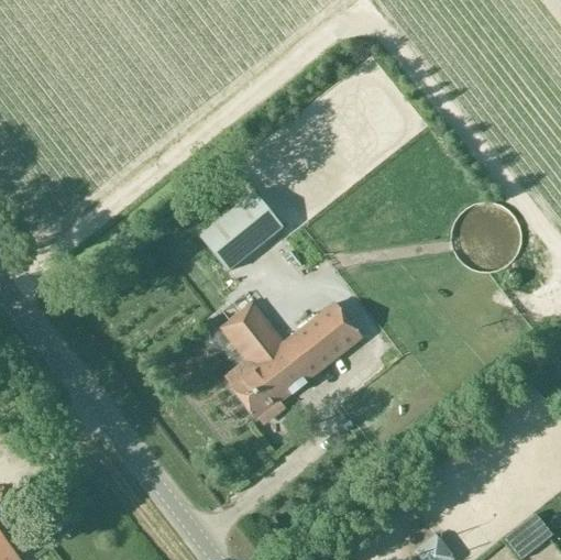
[(255,190),(200,234),(229,271),(284,227),(255,190)]
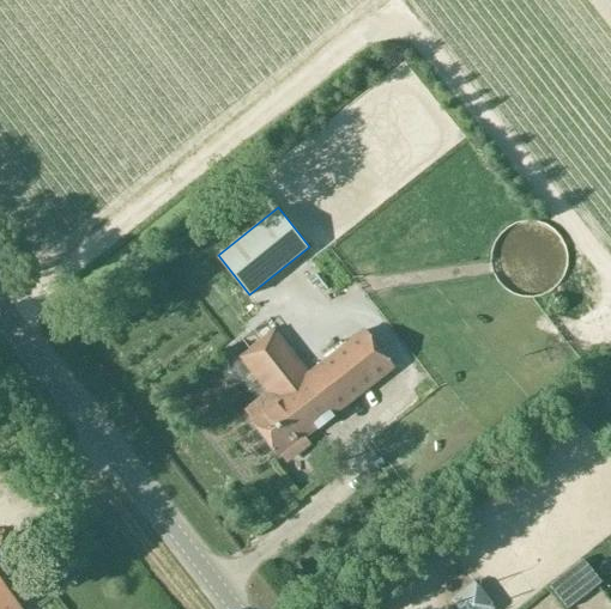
[(567,231),(564,227),(561,223),(558,221),(556,218),(554,217),(551,215),(548,214),(545,213),(543,212),(539,212),(534,211),(532,211),(528,211),(525,212),(519,213),(515,215),(513,217),(510,218),(508,220),(506,223),(503,225),(501,227),(500,230),(498,232),(497,236),(496,238),(495,243),(495,247),(495,250),(495,253),(495,255),(496,260),(497,262),(498,267),(501,270),(506,276),(508,279),(510,281),(514,285),(519,287),(522,288),(525,290),(531,291),(534,291),(539,291),(544,290),(549,288),(552,287),(557,285),(561,281),(564,278),(567,274),(569,270),(570,268),(572,266),(573,262),(574,257),(574,254),(574,251),(574,248),(573,245),(573,243),(572,238),(569,235),(567,231)]
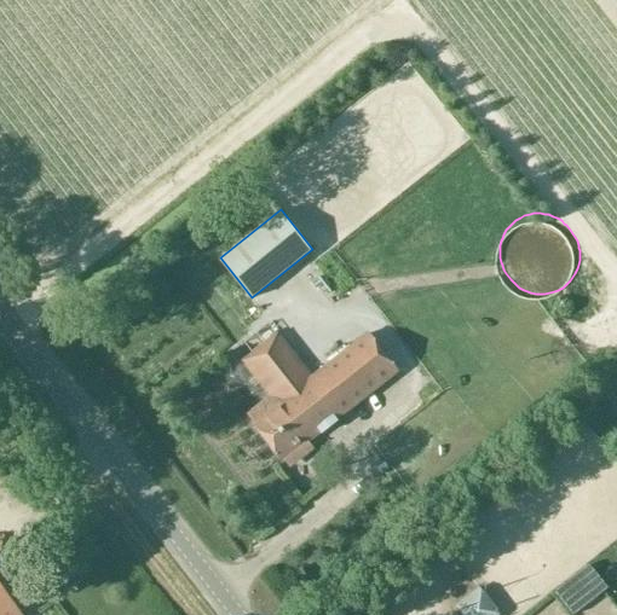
[(459,307),(440,314),(448,328),(465,319),(459,307)]
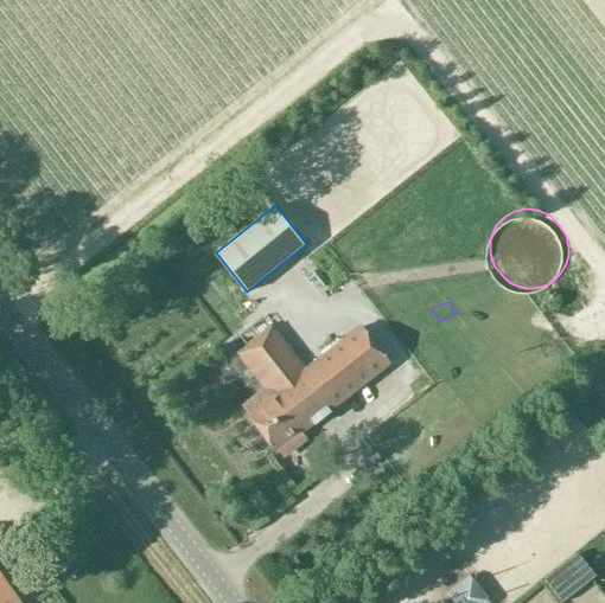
[(243,403),(250,411),(248,414),(276,450),(392,361),(362,325),(306,367),(273,325),(240,351),(267,385),(243,403)]
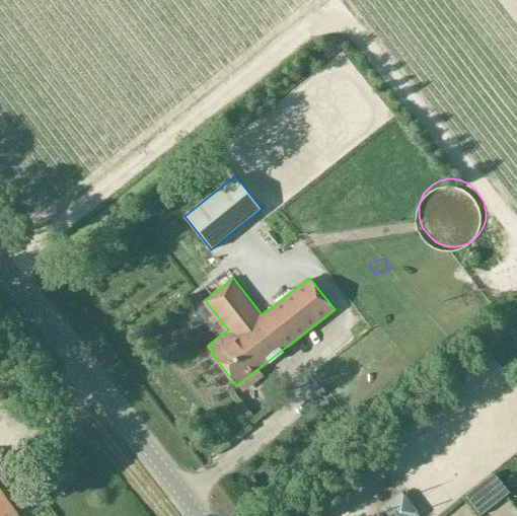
[(252,475),(244,482),(248,487),(256,481),(252,475)]
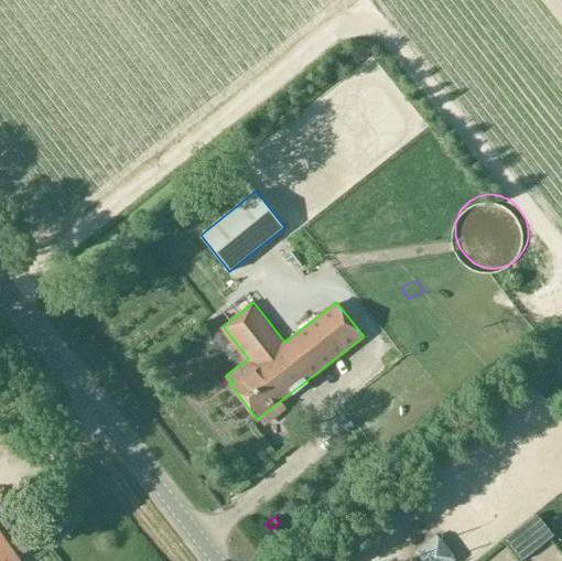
[(21,560),(0,533),(0,560),(21,560)]
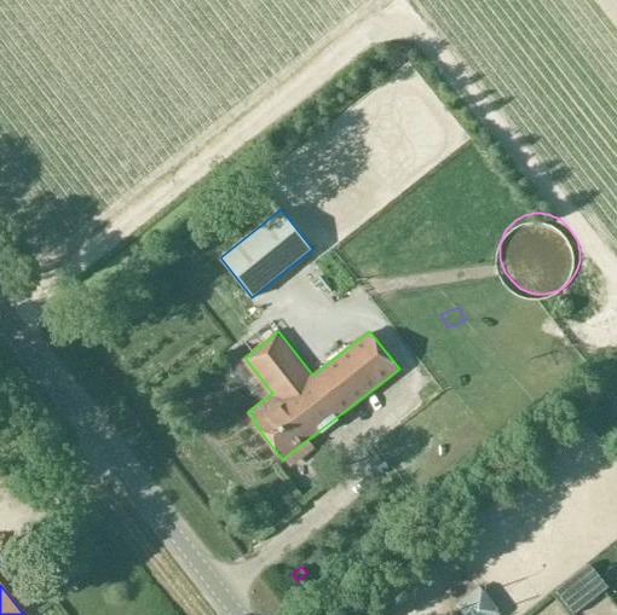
[(463,614),(495,614),(500,611),(483,590),(459,608),(463,614)]
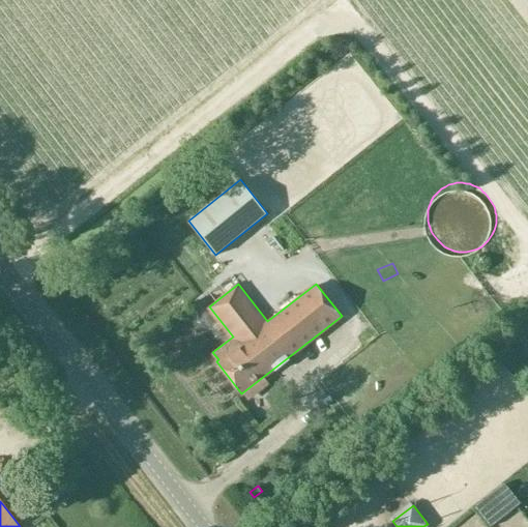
[(385,526),(380,518),(364,526),(385,526)]
